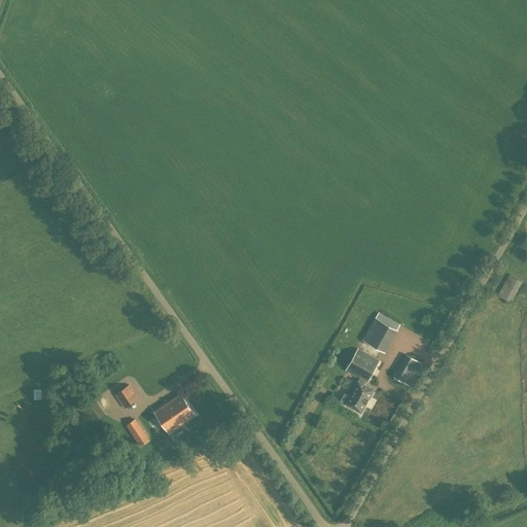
[(498,294),(511,302),(522,282),(510,275),(498,294)]
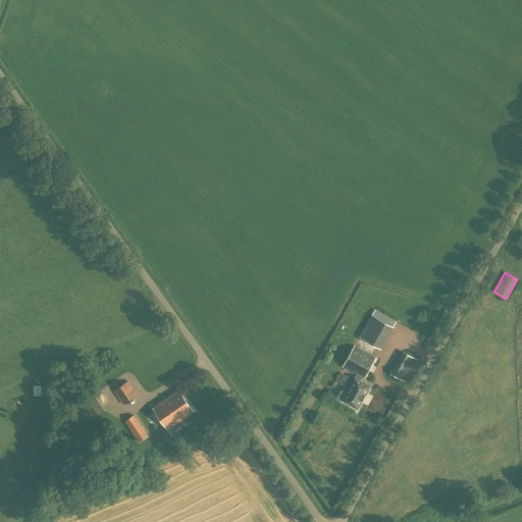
[(371,315),(359,335),(382,349),(394,327),(371,315)]
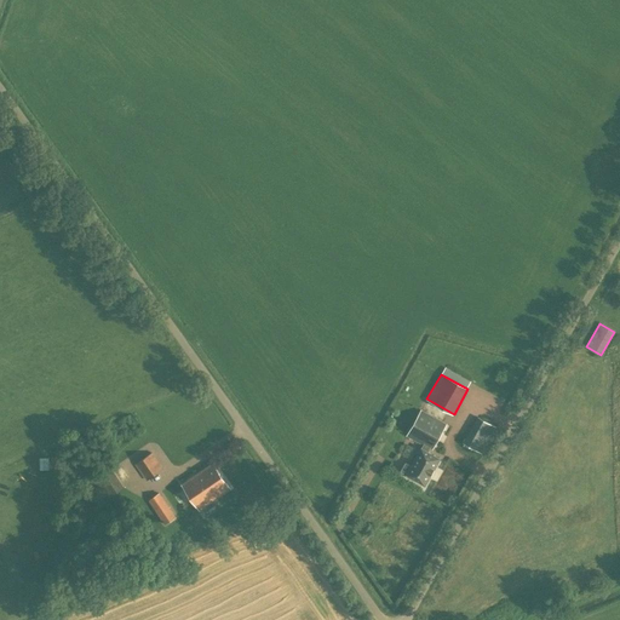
[(423,448),(428,452),(430,448),(432,449),(447,425),(422,411),(408,436),(424,446),(423,448)]
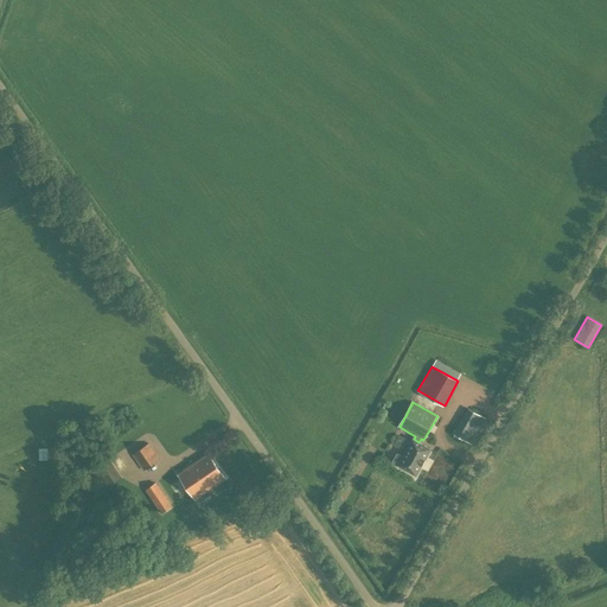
[(467,410),(453,434),(458,436),(471,443),(485,420),(467,410)]
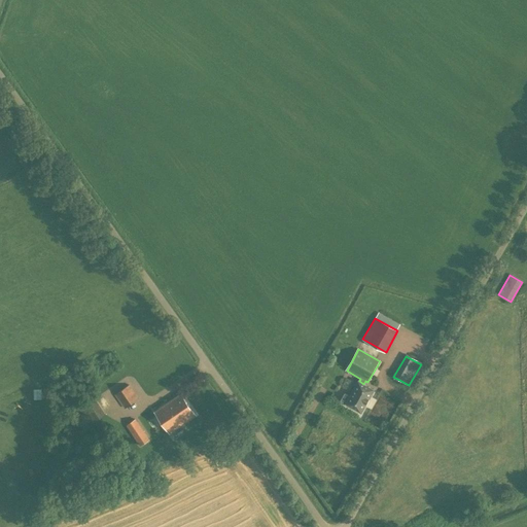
[(358,381),(350,396),(345,393),(341,400),(346,403),(361,412),(374,389),(363,384),(359,381),(358,381)]
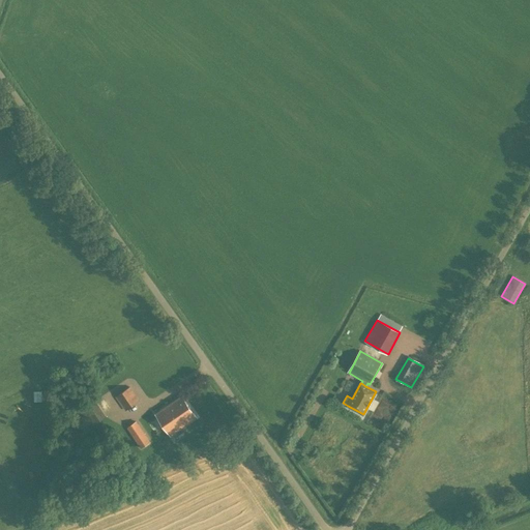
[(115,396),(125,411),(140,401),(130,386),(115,396)]
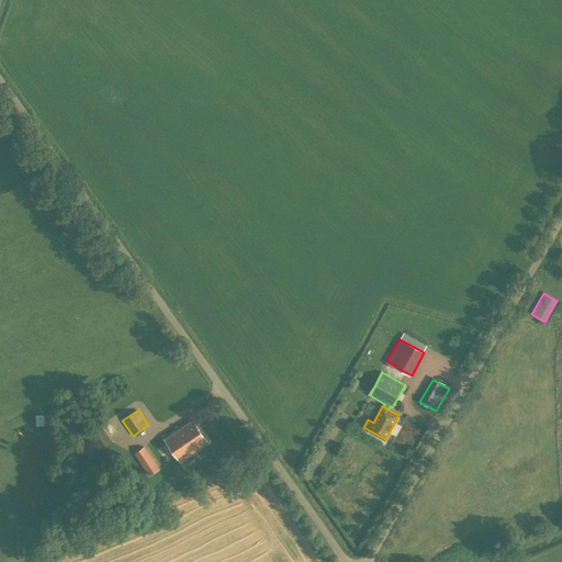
[(166,439),(181,462),(209,442),(193,420),(166,439)]
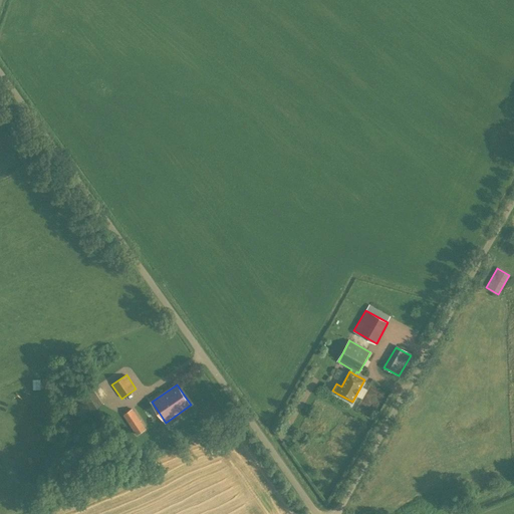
[(122,415),(137,435),(146,429),(132,408),(122,415)]
